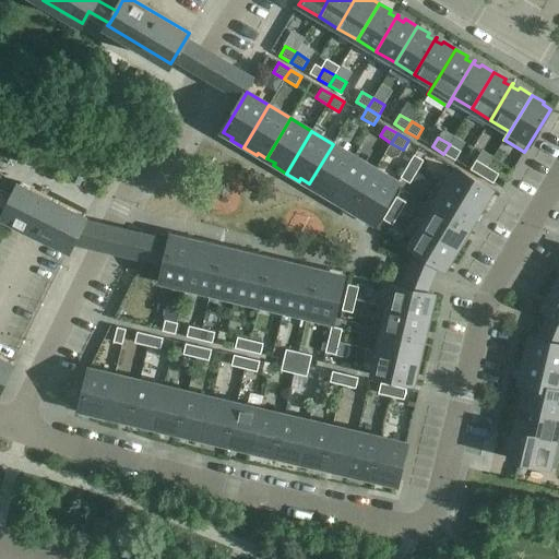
[(329,199),(354,156),(333,144),(309,183),(318,189),(316,191),(329,199)]
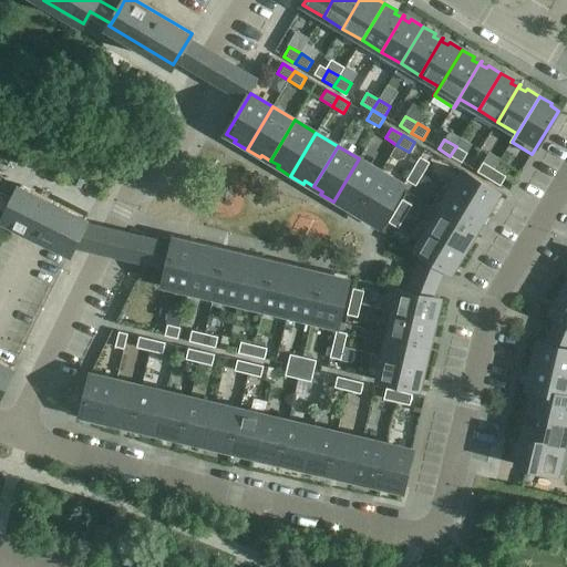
[(462,163),(467,153),(456,146),(450,156),(462,163)]
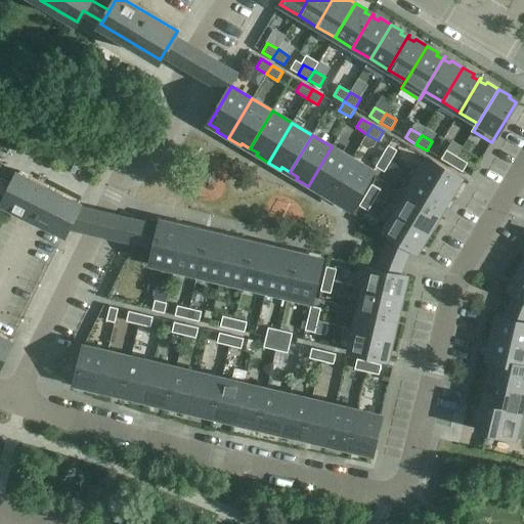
[(391,162),(397,150),(388,145),(382,156),(391,162)]
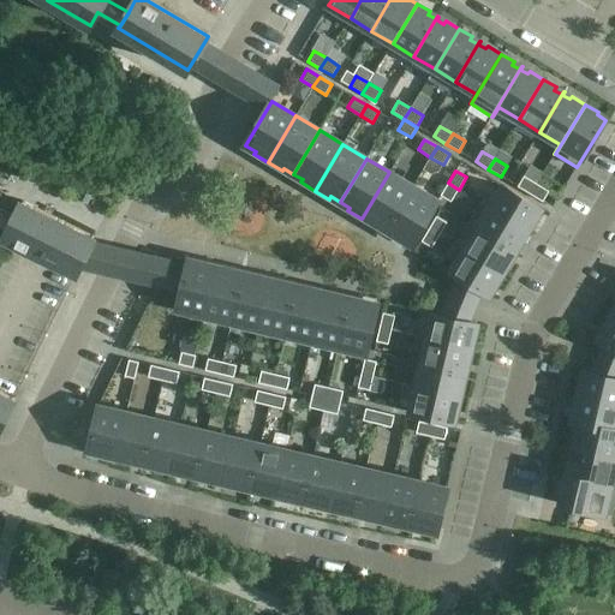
[(387,230),(413,186),(389,172),(362,219),(376,227),(377,225),(387,230)]
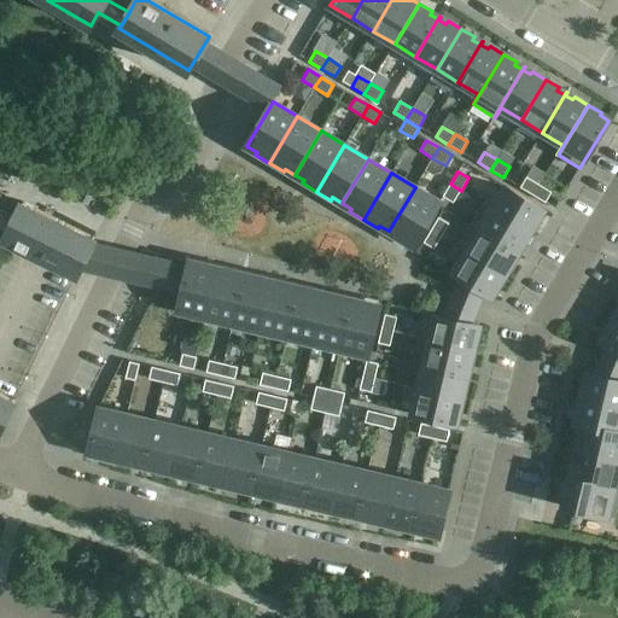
[(532,196),(540,185),(526,178),(520,187),(532,196)]
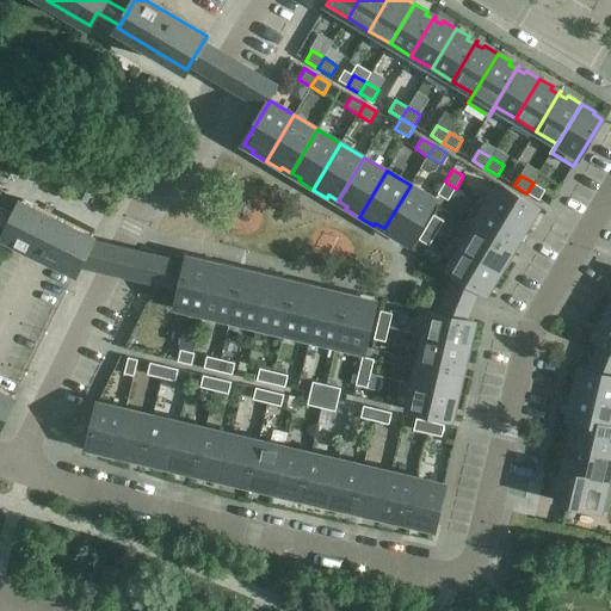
[(448,201),(456,189),(445,181),(438,195),(448,201)]
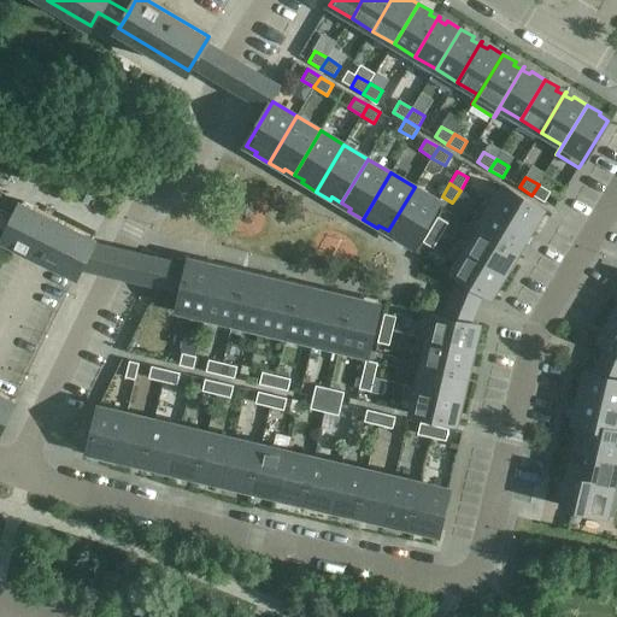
[(545,203),(551,192),(539,184),(532,195),(545,203)]
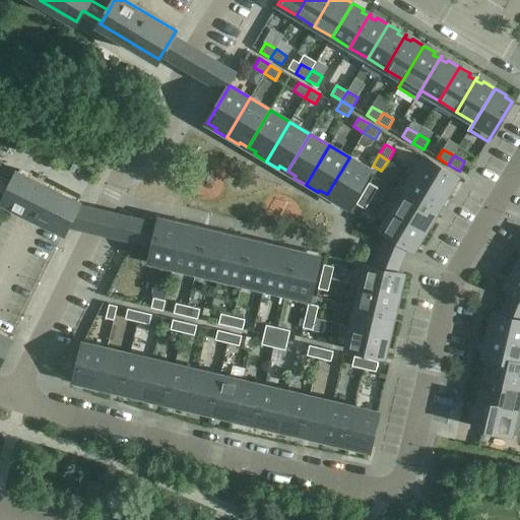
[(347,207),(370,170),(349,157),(327,194),(335,199),(334,201),(344,208),(346,206),(347,207)]
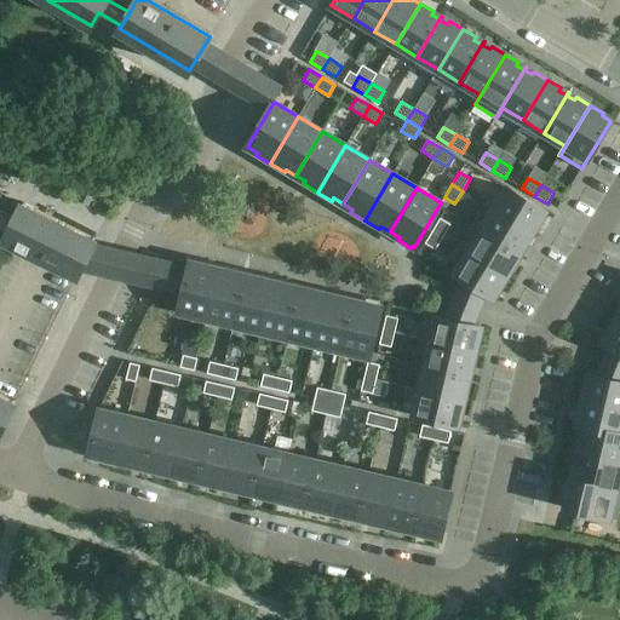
[(540,219),(545,211),(507,188),(494,210),(484,204),(484,205),(534,235),(543,220),(540,219)]
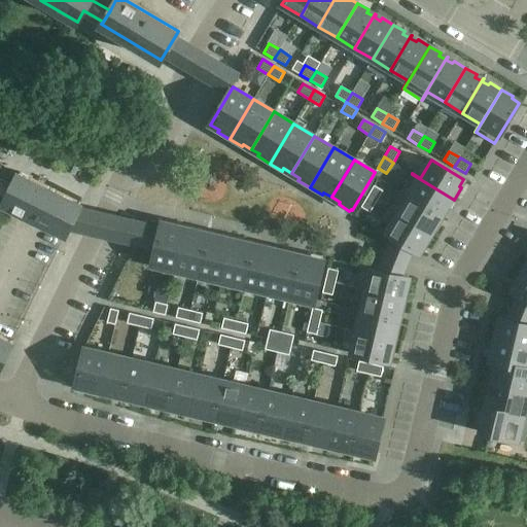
[(81,203),(19,173),(13,184),(7,196),(4,203),(66,233),(81,203)]
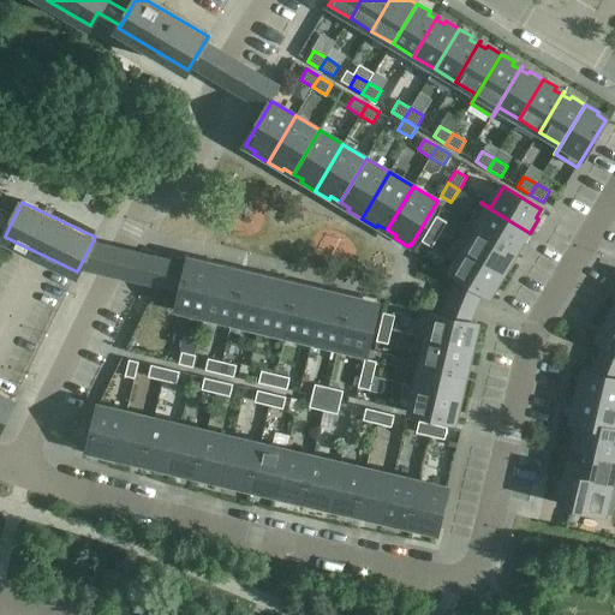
[(530,233),(481,203),(467,224),(518,254),(515,251),(519,244),(523,246),(530,233)]
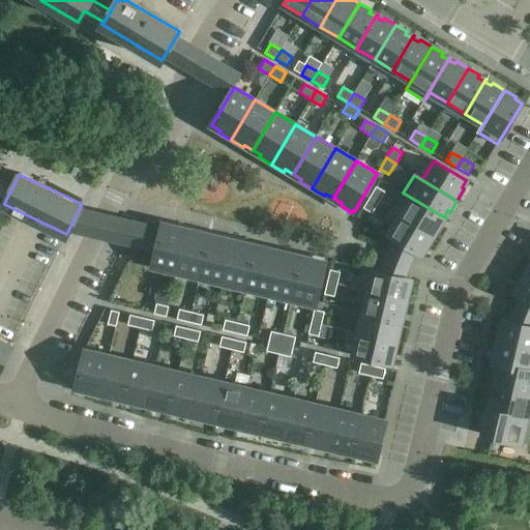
[(0,178),(0,193),(7,197),(13,185),(0,178)]
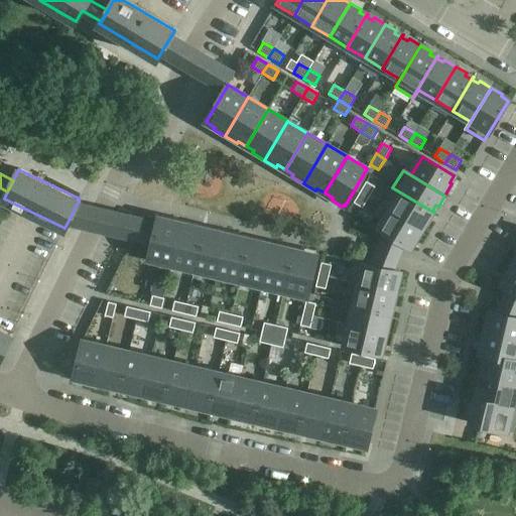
[(369,198),(375,186),(366,181),(360,192),(369,198)]
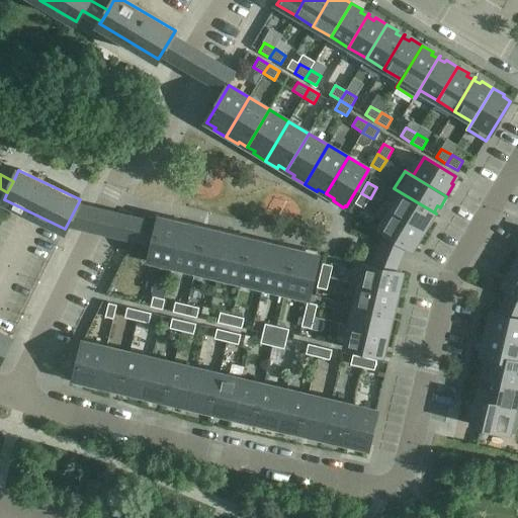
[(430,219),(433,212),(436,214),(436,213),(394,188),(383,206),(425,232),(432,220),(430,219)]
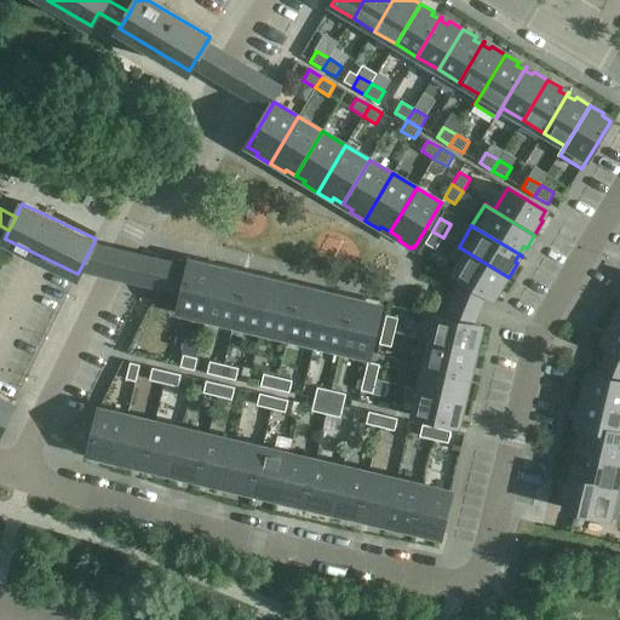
[(436,250),(443,237),(432,231),(425,244),(436,250)]
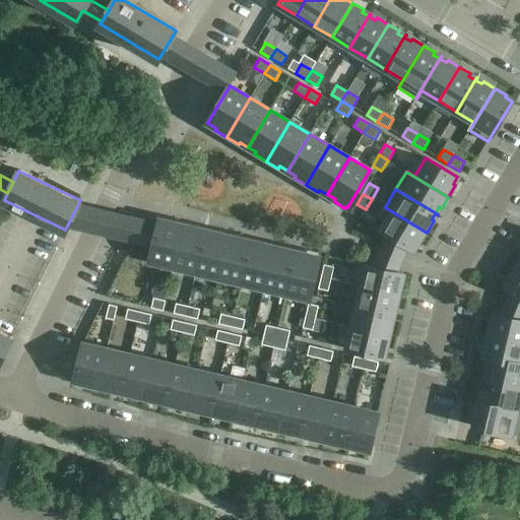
[(427,233),(385,207),(384,207),(393,212),(382,231),(413,249),(418,242),(420,244),(427,233)]
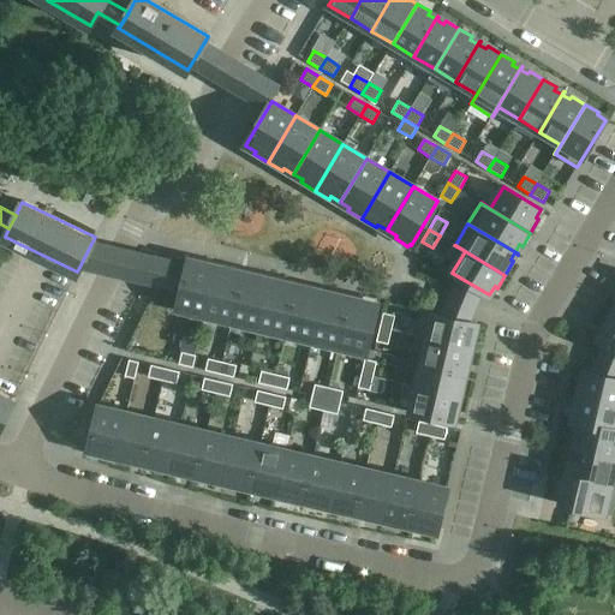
[(206,316),(218,263),(202,260),(201,263),(189,260),(178,310),(206,316)]
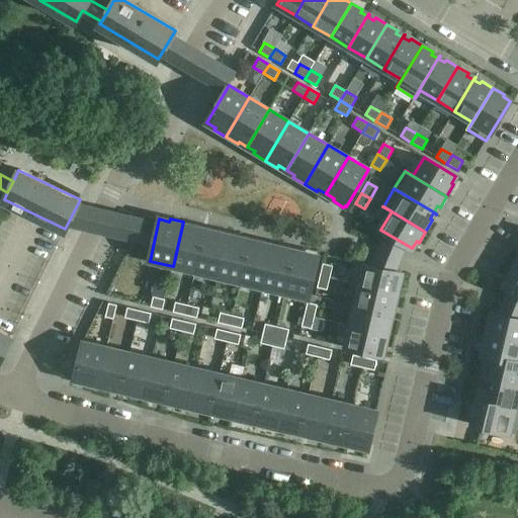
[(195,271),(205,230),(196,228),(196,225),(183,222),(173,266),(195,271)]
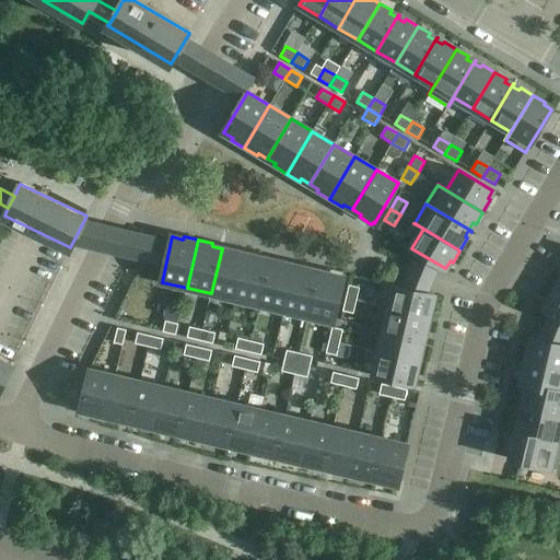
[(235,300),(246,252),(232,247),(232,251),(222,248),(211,293),(235,300)]
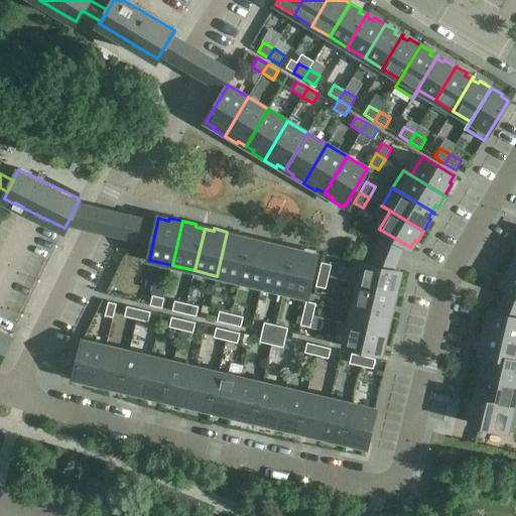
[(239,281),(249,239),(240,237),(241,235),(227,232),(217,276),(239,281)]
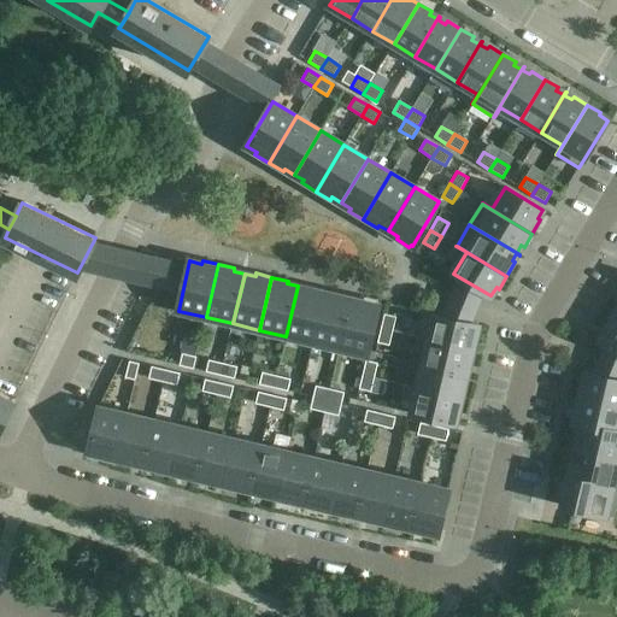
[(312,342),(325,289),(309,286),(309,288),(298,286),(286,336),(312,342)]
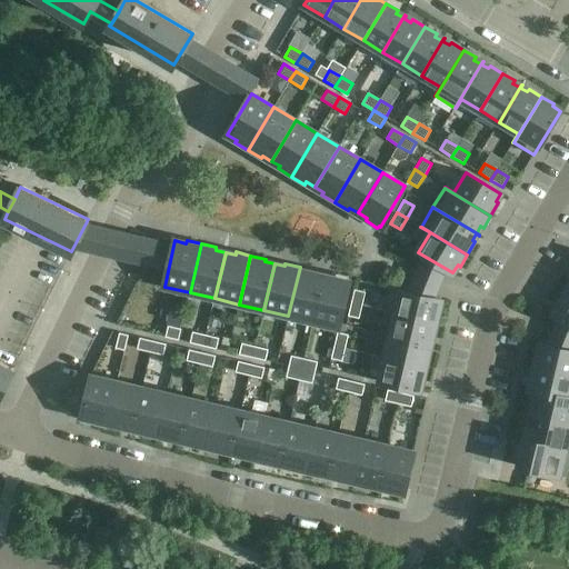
[(313,321),(323,276),(313,273),(315,270),(300,267),(288,316),(313,321)]
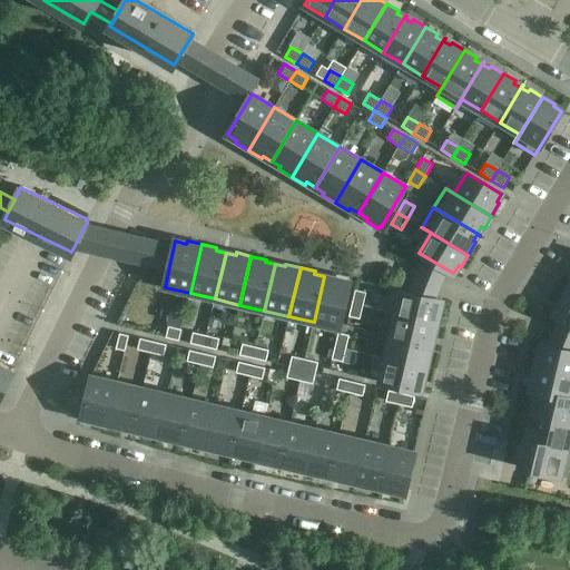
[(340,328),(350,282),(349,282),(349,278),(335,275),(334,278),(324,276),(314,322),(340,328)]
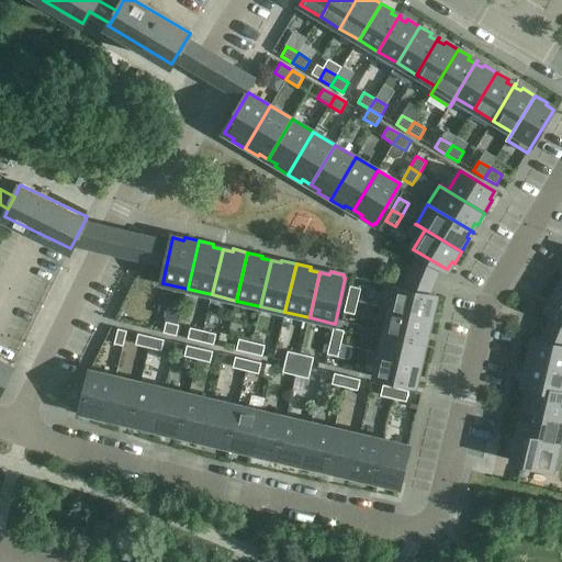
[(434,305),(436,296),(386,285),(381,307),(433,319),(436,306),(434,305)]
